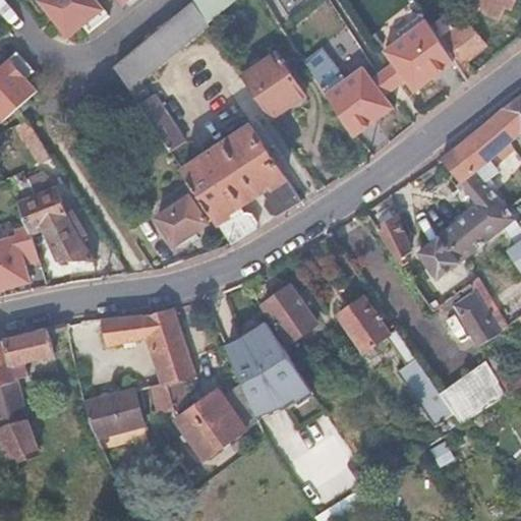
[(91,33),(110,16),(97,0),(41,0),(40,1),(69,39),(85,25),(91,33)]
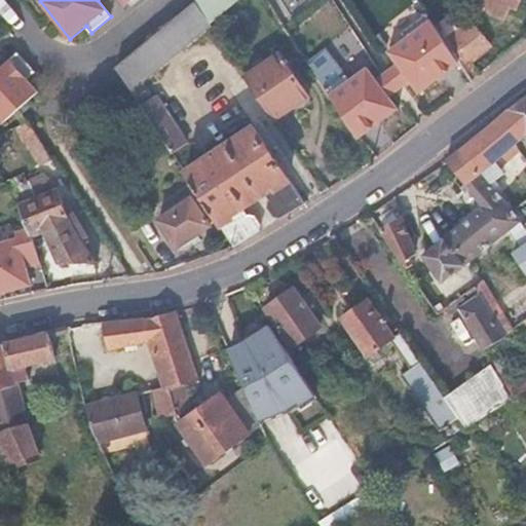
[(503,13),(506,8),(510,4),(516,7),(519,0),(482,0),(481,2),(503,13)]
